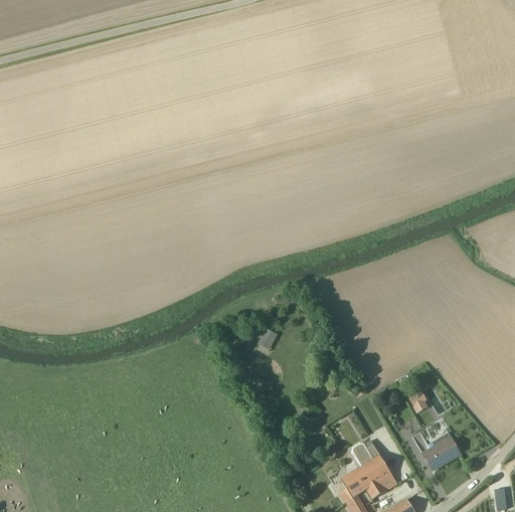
[(277,334),(266,328),(258,343),(269,349),(277,334)]
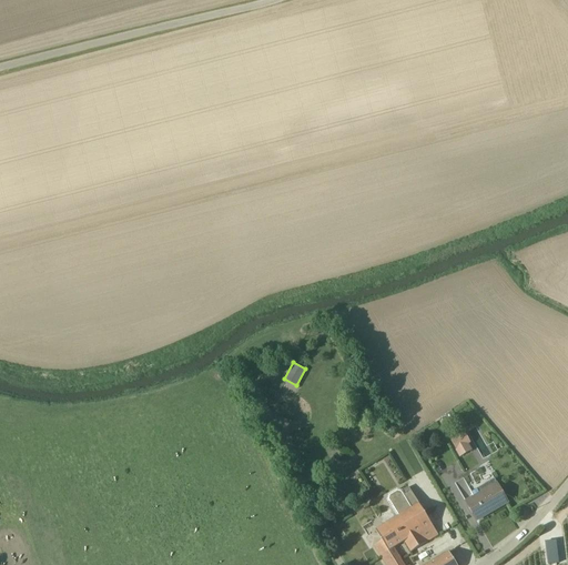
[(470,441),(464,430),(449,437),(459,455),(470,449),(467,442),(470,441)]
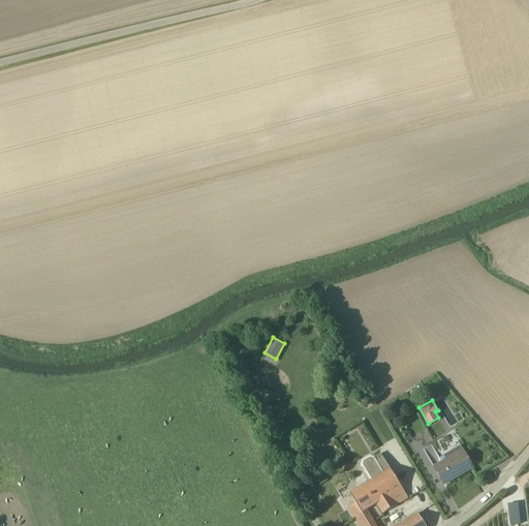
[(446,441),(450,438),(447,434),(437,439),(442,449),(448,445),(446,441)]
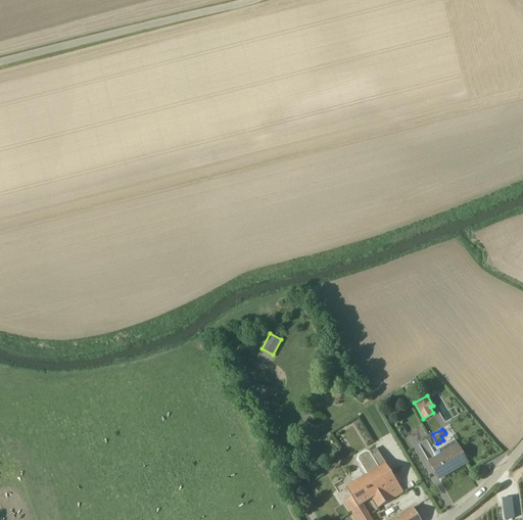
[(420,441),(423,448),(429,445),(426,439),(420,441)]
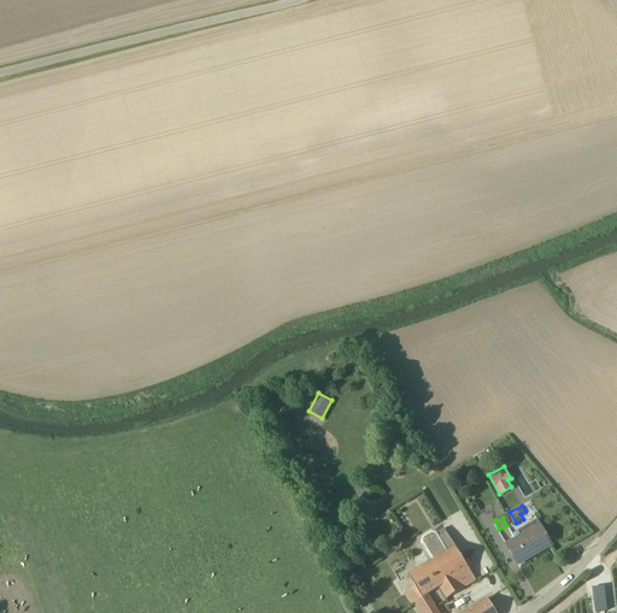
[(504,542),(517,563),(551,543),(536,518),(511,532),(513,536),(504,542)]
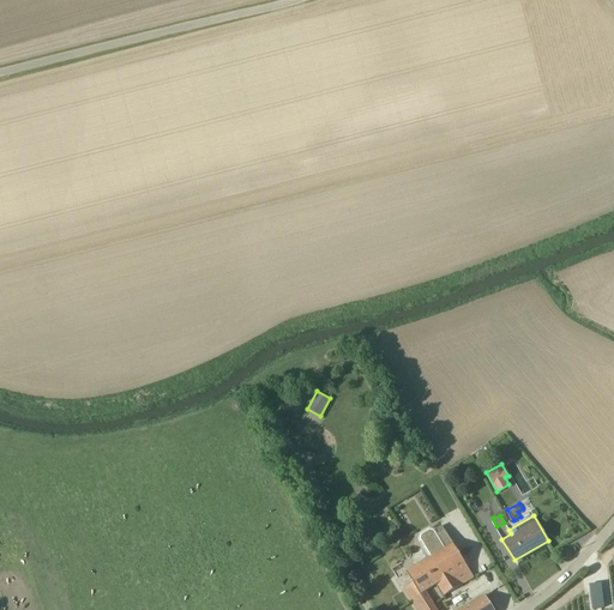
[(447,535),(441,524),(434,527),(428,526),(419,532),(417,538),(428,556),(405,571),(413,583),(403,587),(416,609),(494,609),(483,593),(457,609),(438,609),(426,590),(437,584),(443,595),(473,577),(461,555),(452,542),(447,535)]
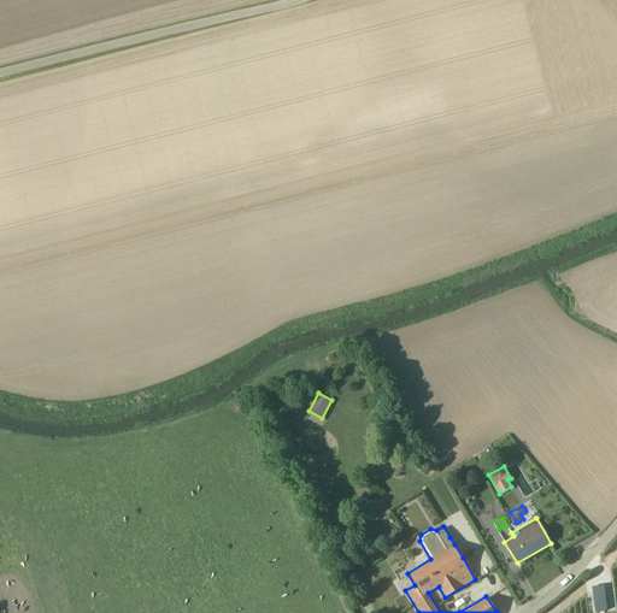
[(603,584),(592,585),(595,611),(606,609),(603,584)]
